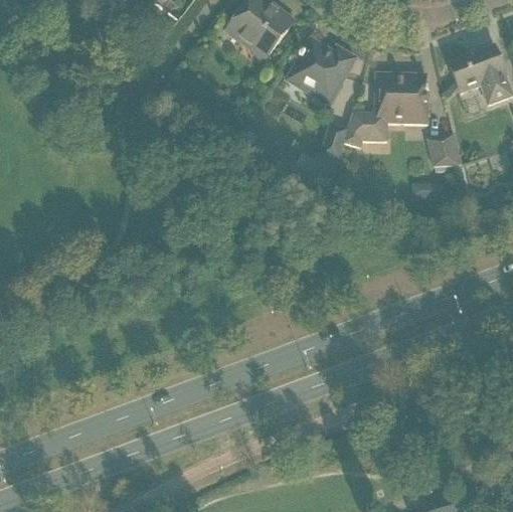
[(118,11),(126,0),(103,0),(118,11)]
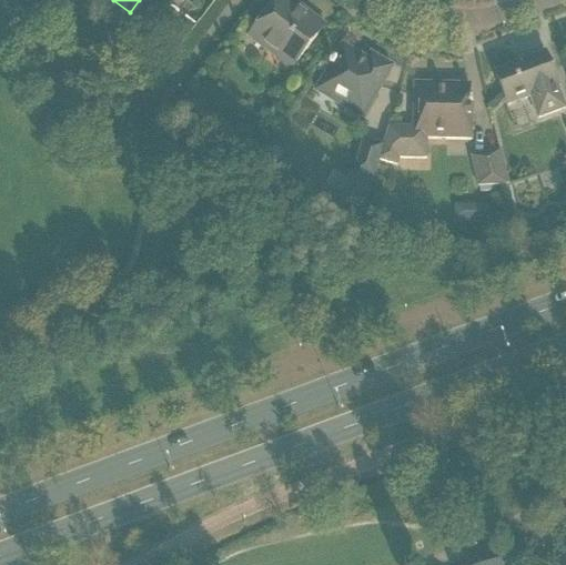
[(292,67),(326,22),(296,0),(276,0),(250,34),(292,67)]
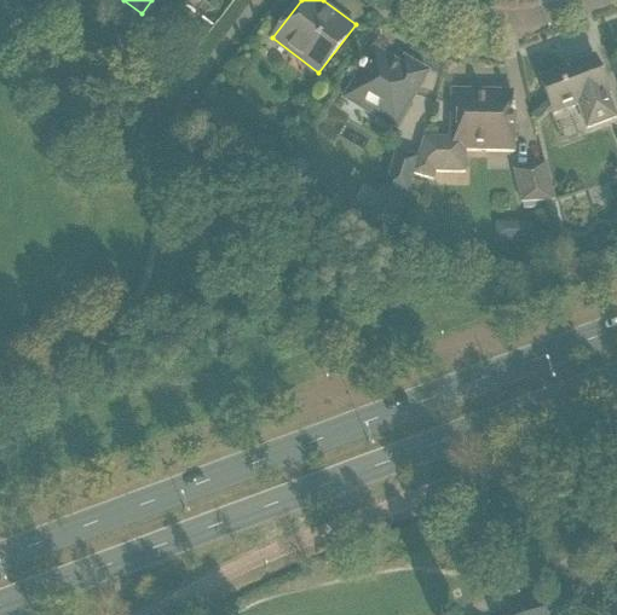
[(405,56),(402,62),(375,47),(346,99),(396,128),(430,70),(405,56)]
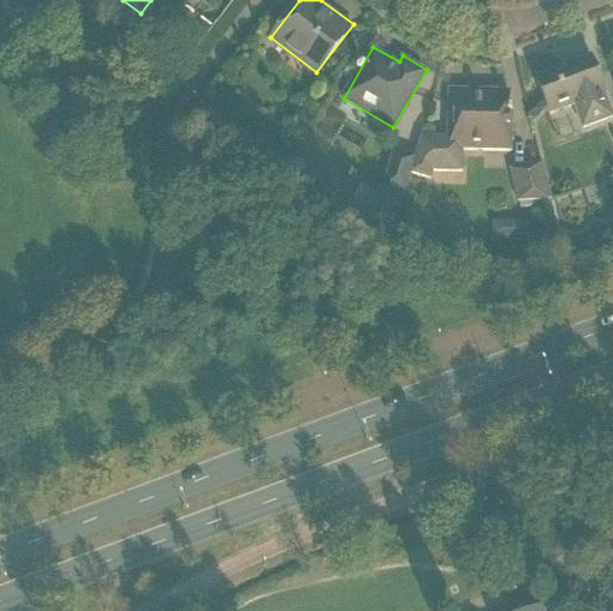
[(612,109),(600,77),(591,54),(571,63),(571,64),(559,69),(558,67),(537,75),(552,113),(575,105),(583,127),(612,117),(612,109)]
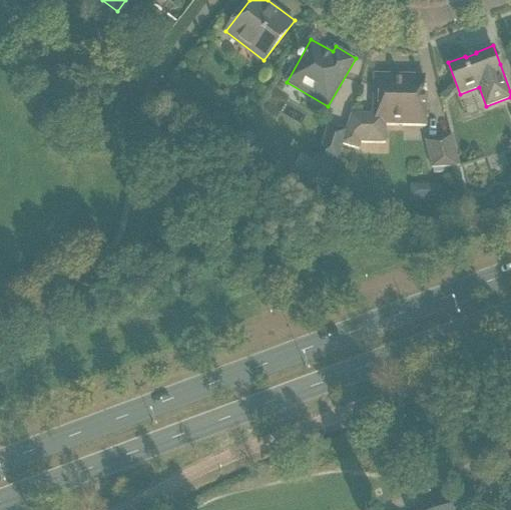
[(426,73),(404,73),(375,72),(374,112),(352,112),(348,128),(344,142),(360,146),(362,140),(386,140),(387,122),(427,123),(428,87),(425,86),(426,73)]
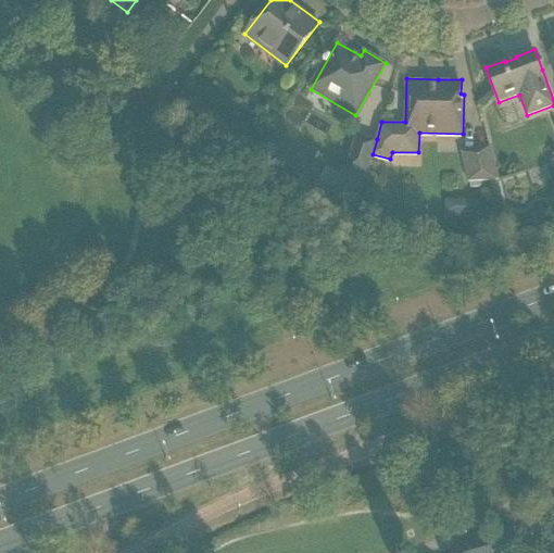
[(356,133),(347,166),(348,167),(367,173),(373,154),(377,139),(356,133)]
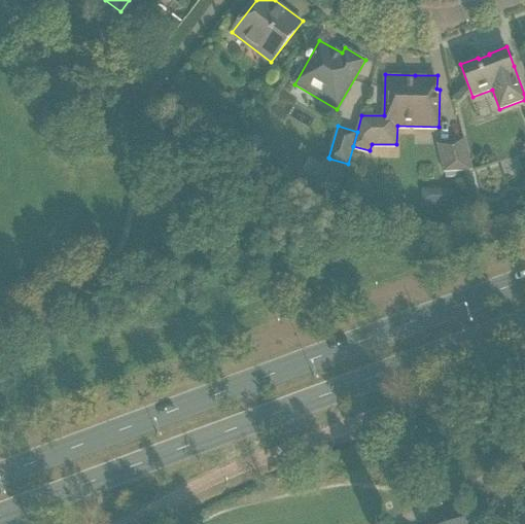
[(443,161),(445,171),(473,169),(465,137),(450,140),(454,159),(443,161)]
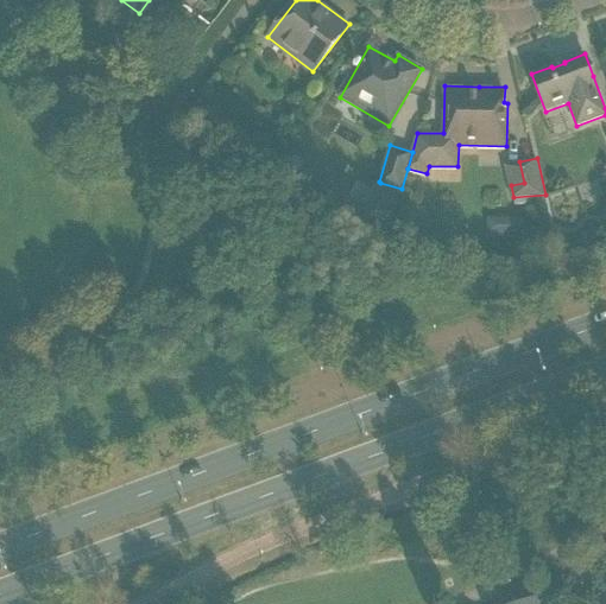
[(380,183),(379,182),(379,183),(374,185),(367,209),(370,213),(368,218),(391,224),(402,189),(380,183)]
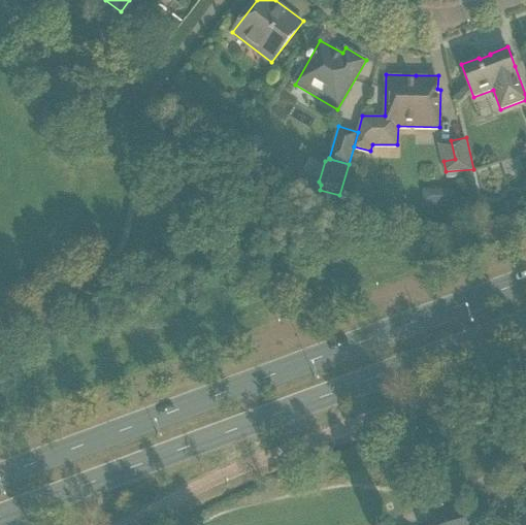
[(439,193),(439,203),(455,203),(456,189),(445,188),(439,193)]
